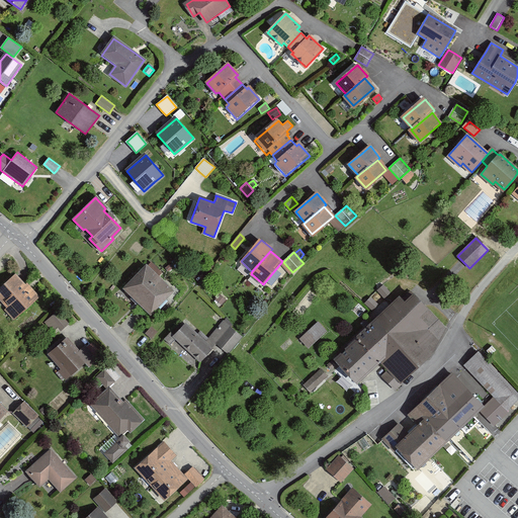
[(147,266),(124,288),(138,301),(144,308),(151,314),(172,292),(147,266)]
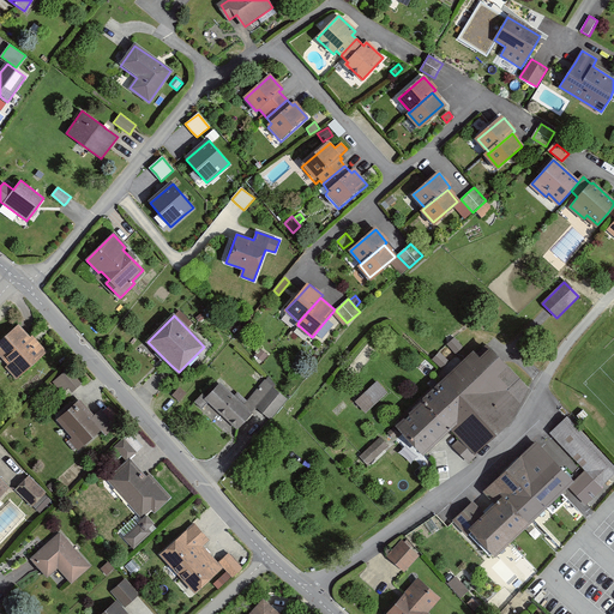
[(18,325),(0,342),(0,353),(5,359),(11,365),(7,368),(17,379),(46,351),(37,342),(35,339),(34,338),(31,336),(30,337),(29,336),(24,332),(18,325)]
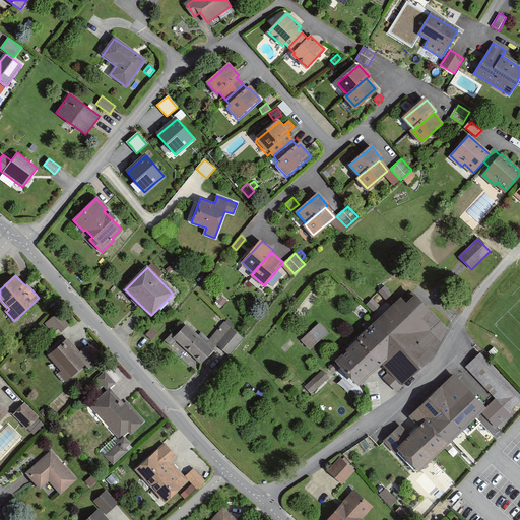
[(402,300),(336,362),(358,384),(380,363),(390,373),(384,379),(396,391),(434,356),(447,330),(446,329),(423,304),(411,293),(403,301),(402,300)]
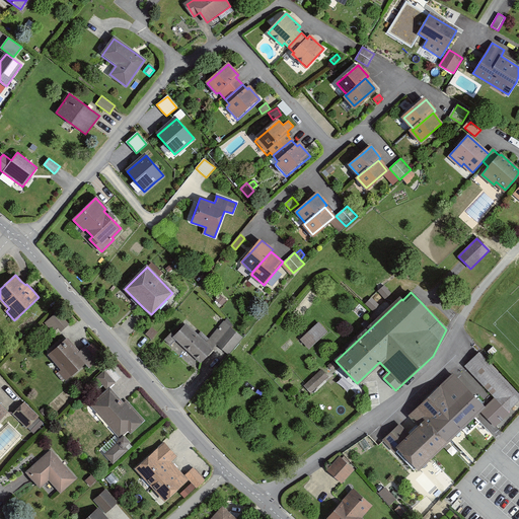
[(226,300),(219,295),(215,300),(222,306),(226,300)]
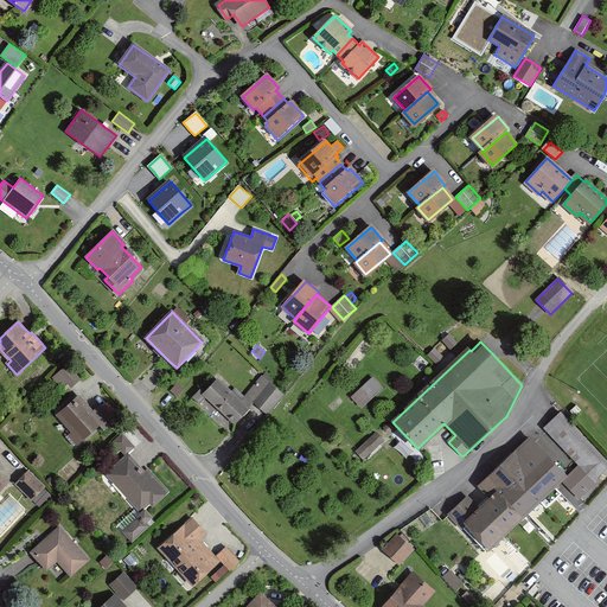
[(53,378),(62,387),(66,382),(71,388),(75,385),(78,382),(65,366),(53,378)]
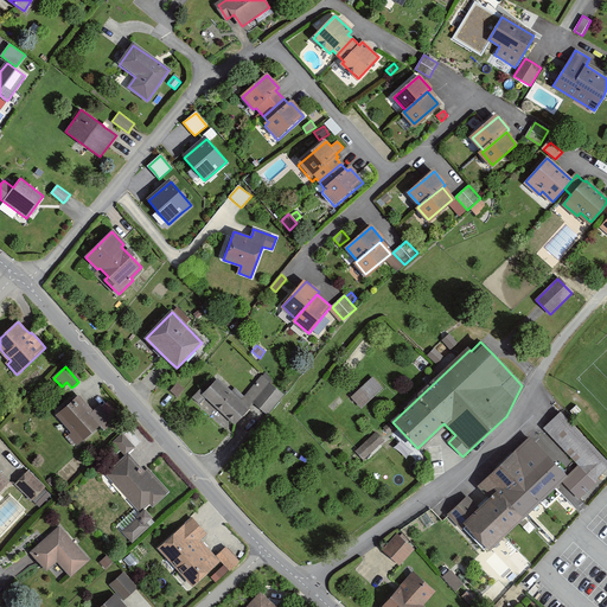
[(262,375),(240,400),(249,408),(255,401),(262,408),(268,413),(283,395),(262,375)]
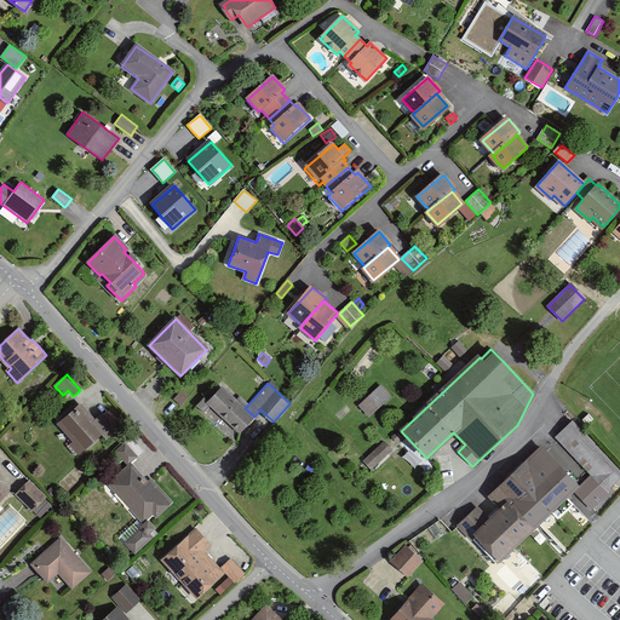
[(390,397),(380,385),(360,406),(369,417),(390,397)]
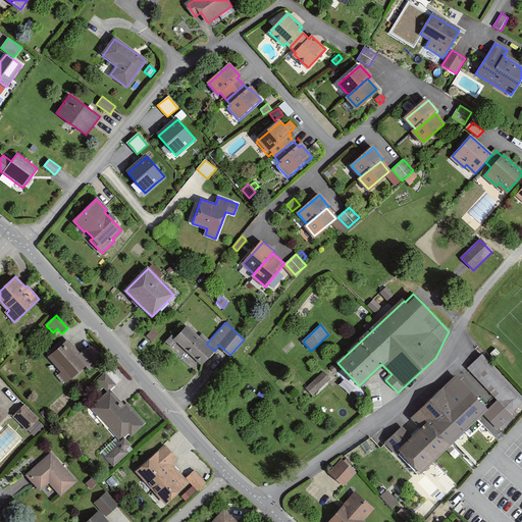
[(188,325),(175,338),(178,341),(202,364),(214,351),(206,344),(188,325)]
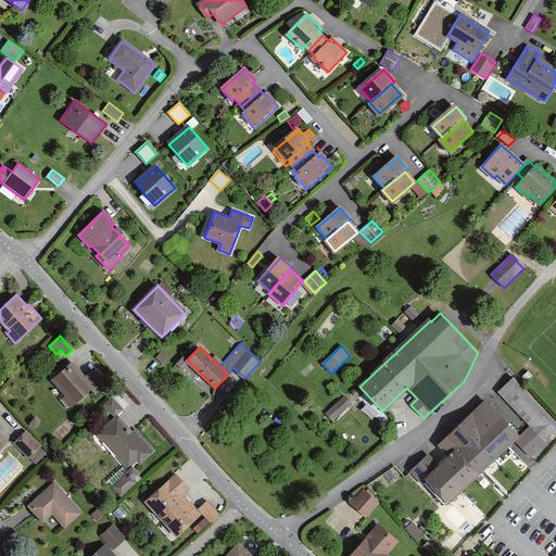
[(169,356),(162,351),(155,358),(163,364),(169,356)]
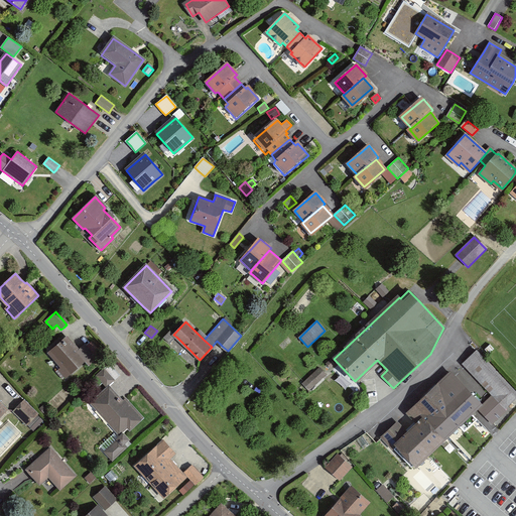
[(176,337),(173,335),(170,332),(164,338),(170,344),(176,337)]
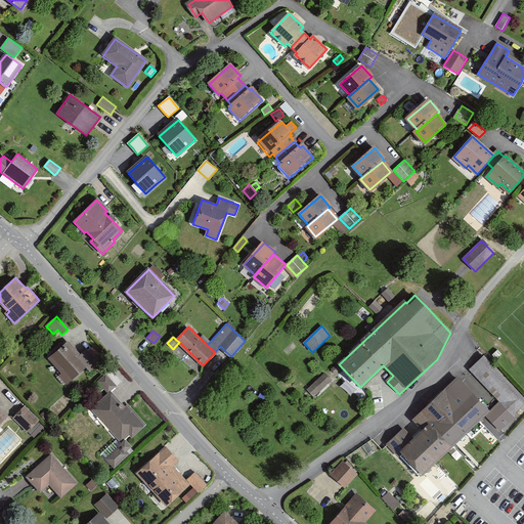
[(78,356),(67,343),(49,357),(63,374),(60,377),(67,384),(87,366),(78,356)]
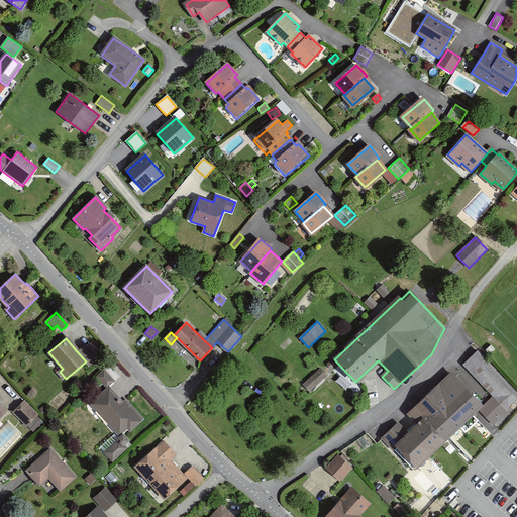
[(82,348),(77,351),(86,362),(89,366),(97,358),(85,344),(82,348)]
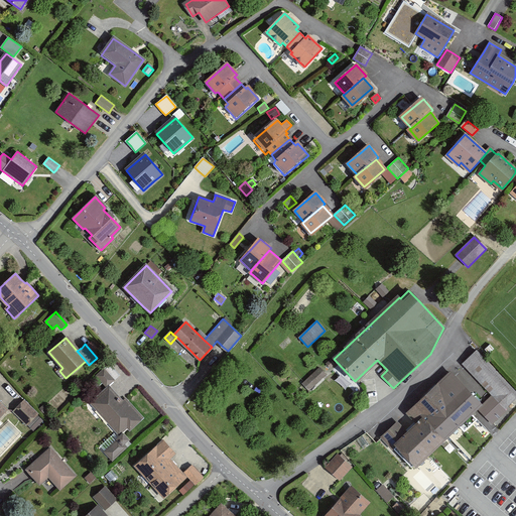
[(478,409),(491,423),(505,410),(506,408),(515,397),(515,391),(477,351),(463,364),(493,395),(478,409)]
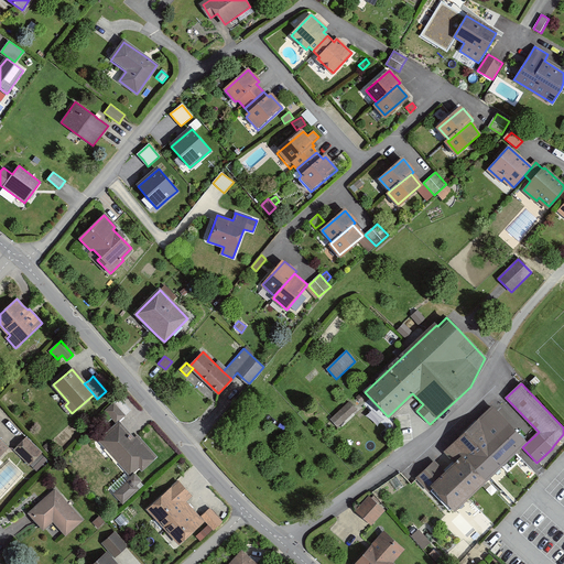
[(367,398),(362,392),(357,397),(361,403),(367,398)]
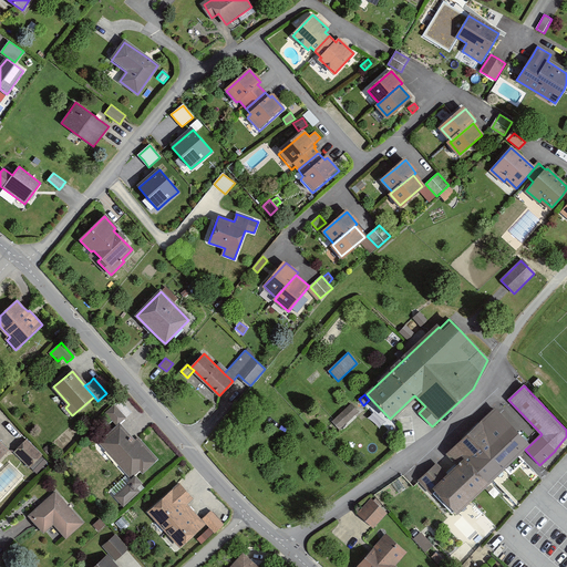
[(121,400),(115,405),(125,418),(132,412),(121,400)]
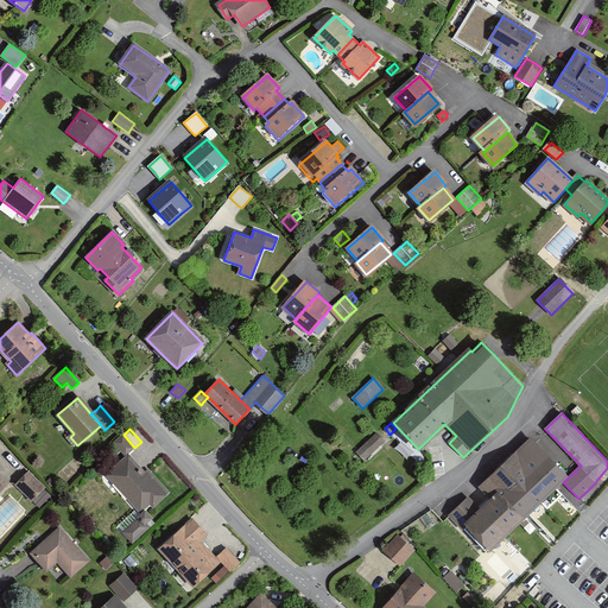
[(384,441),(375,432),(355,451),(363,460),(384,441)]
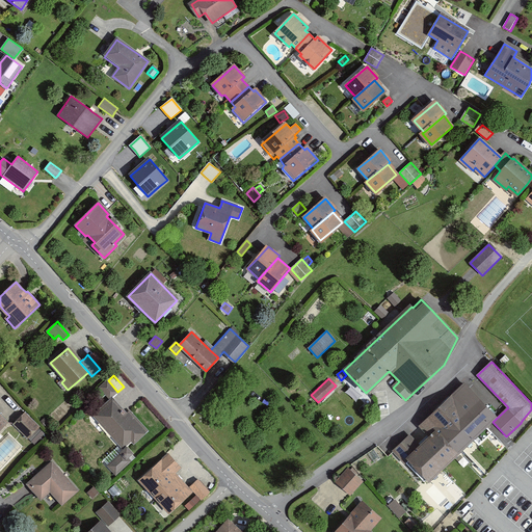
[(108,380),(100,387),(109,398),(117,392),(108,380)]
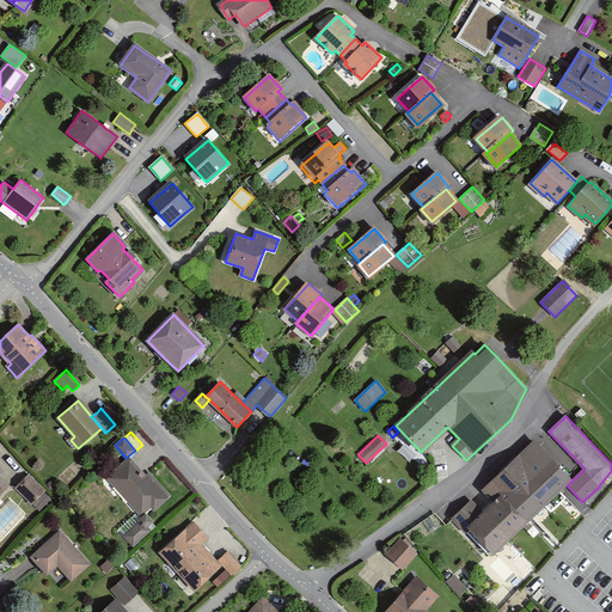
[(570,479),(536,442),(485,489),(495,500),(488,506),(482,512),(472,502),(452,521),(472,542),(473,540),(488,555),(490,551),(493,555),(527,522),(526,521),(570,479)]
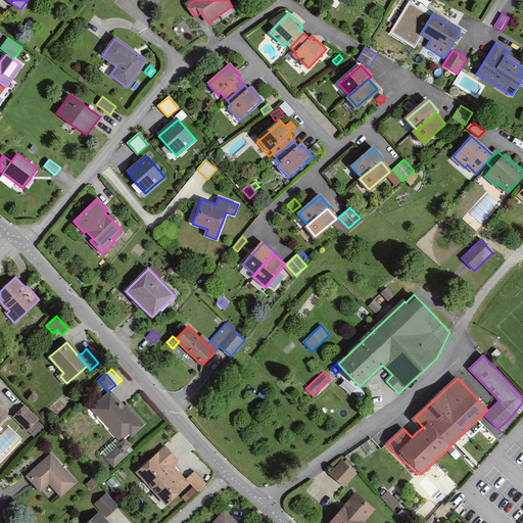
[(110,393),(93,408),(121,439),(129,432),(132,434),(143,424),(128,407),(125,410),(117,400),(110,393)]
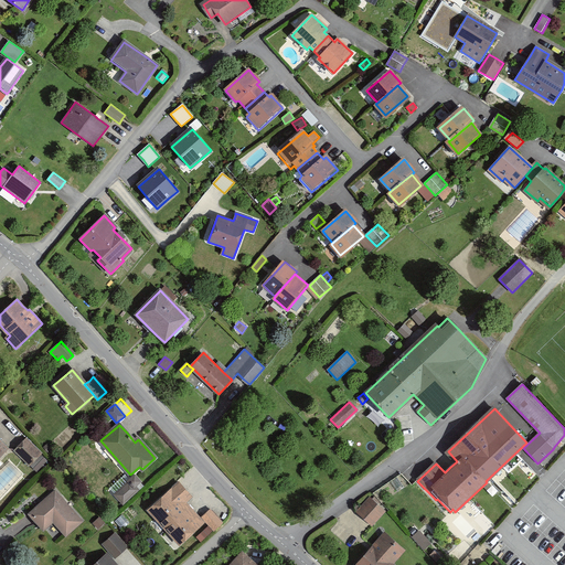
[(20,444),(13,450),(29,466),(30,465),(41,454),(42,454),(27,437),(20,444)]
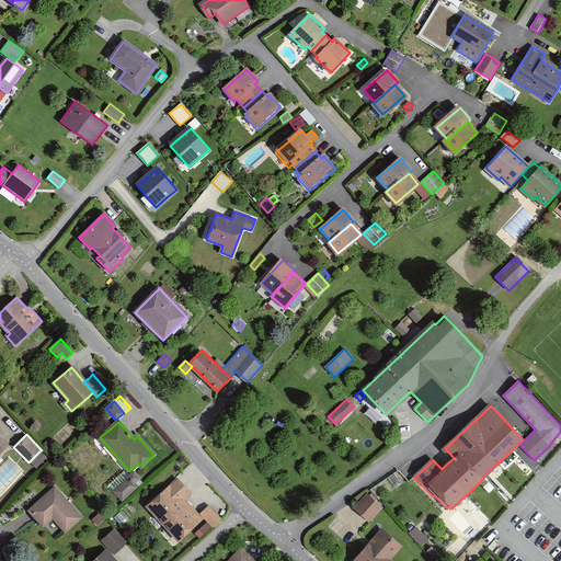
[(48,458),(41,450),(30,461),(30,462),(36,469),(48,458)]
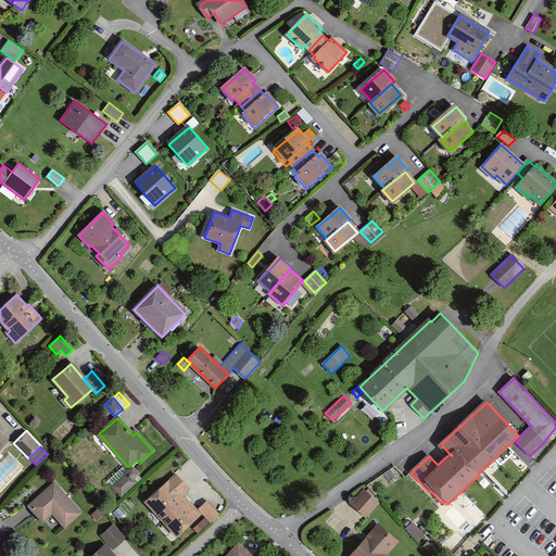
[(122,496),(142,476),(134,466),(113,487),(122,496)]
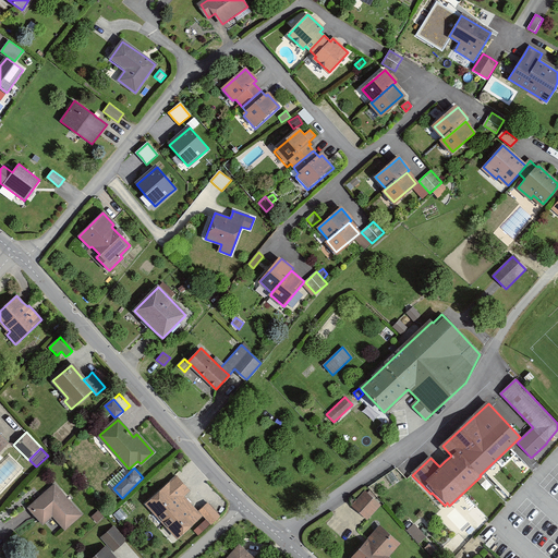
[(178,537),(202,517),(182,495),(187,490),(177,477),(147,504),(178,537)]
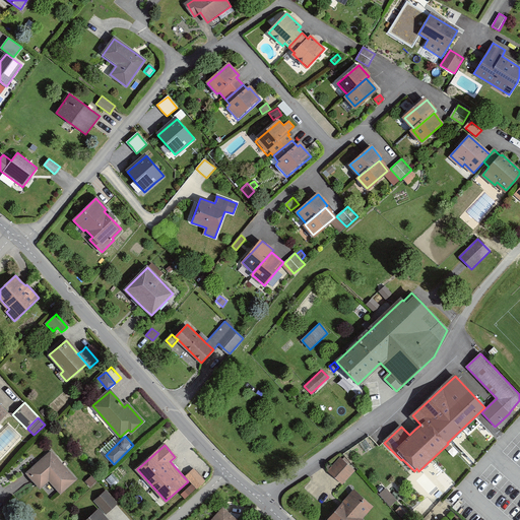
[(60,495),(77,480),(51,451),(26,473),(29,477),(34,481),(40,490),(42,488),(49,481),(60,494),(60,495)]
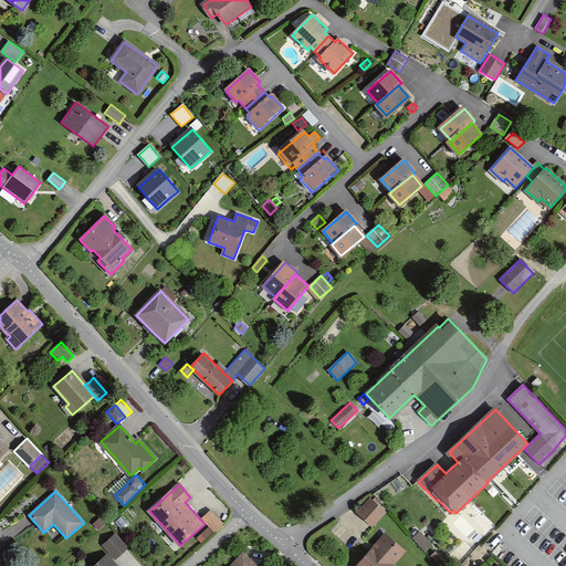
[(370,498),(357,514),(365,521),(370,525),(384,510),(370,498)]
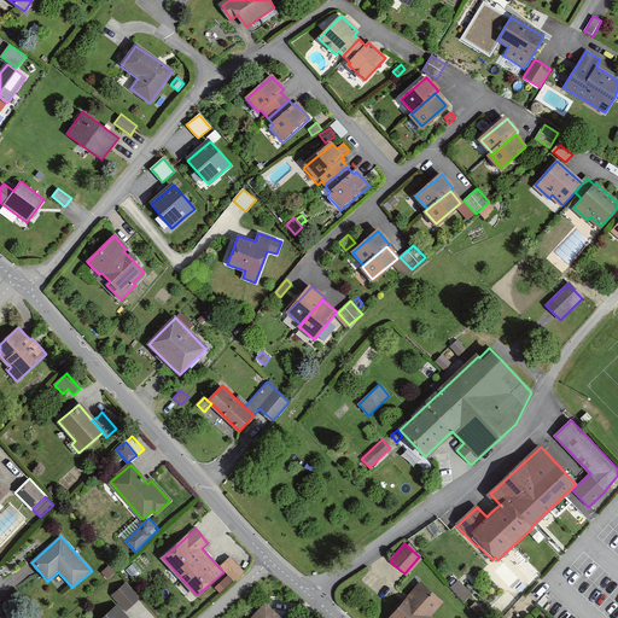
[(226,563),(221,566),(228,575),(233,581),(234,582),(244,572),(231,558),(226,563)]
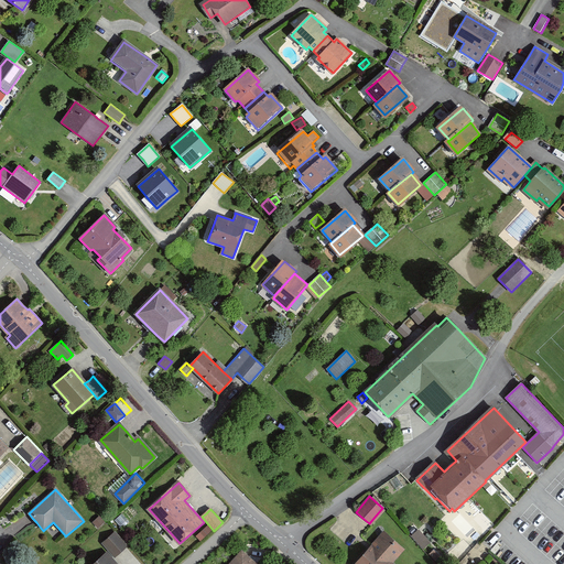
[(99,517),(93,522),(98,529),(105,522),(99,517)]
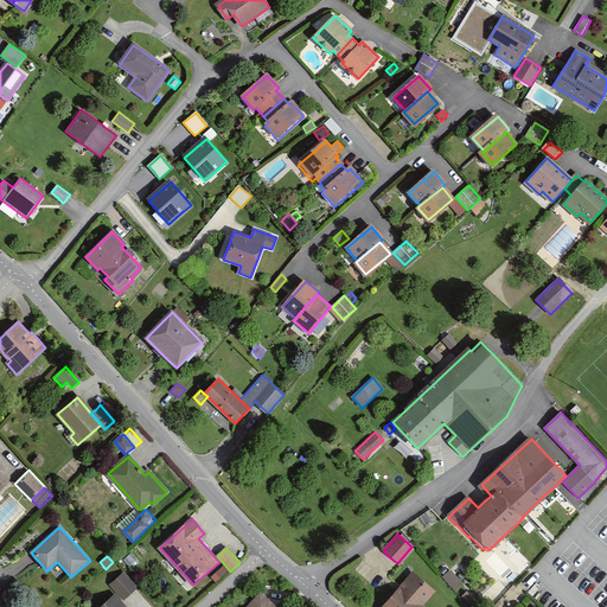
[(229,570),(224,564),(211,577),(216,583),(229,570)]
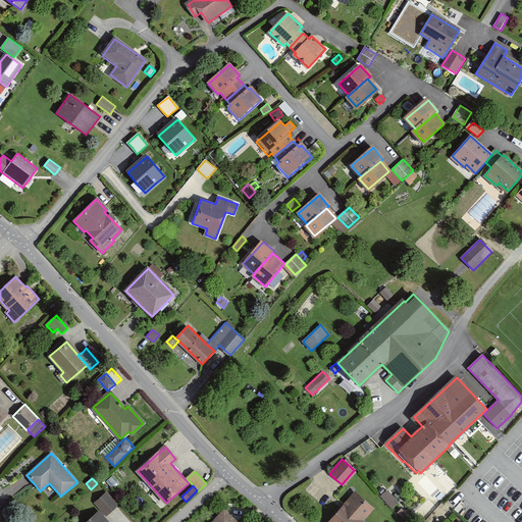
[(387,489),(381,496),(393,508),(400,503),(387,489)]
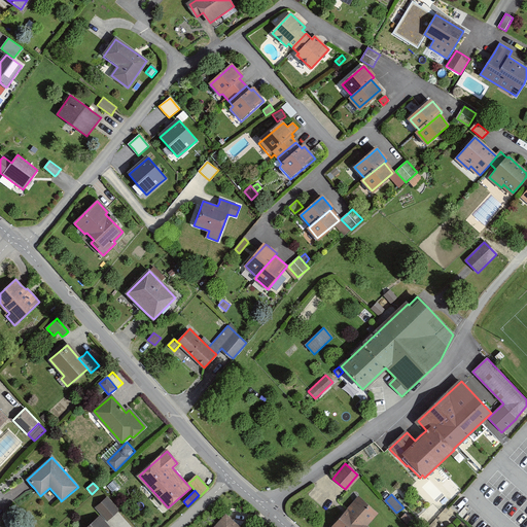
[(113,516),(119,511),(107,497),(107,498),(96,507),(102,515),(108,521),(113,516)]
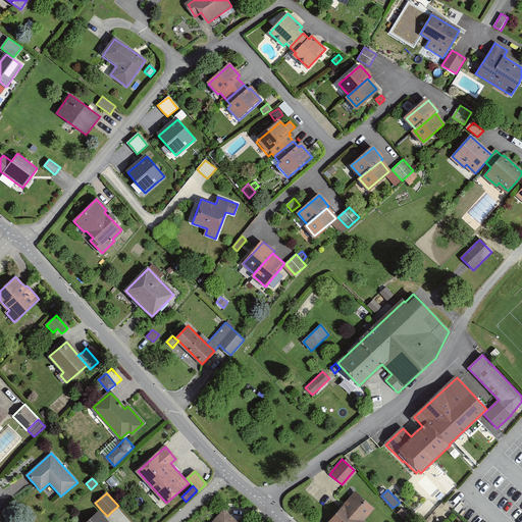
[(344,508),(329,521),(364,521),(363,521),(373,510),(356,494),(344,508)]
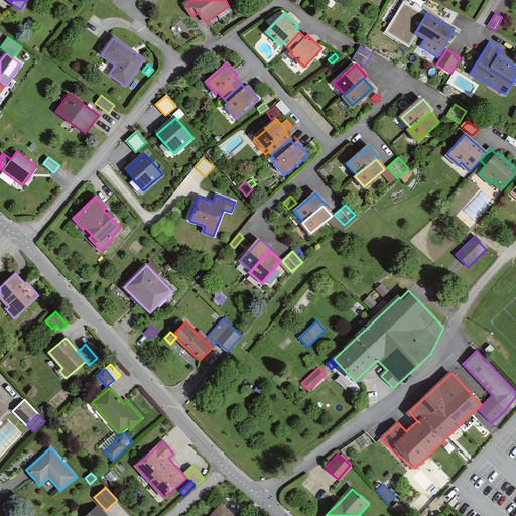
[(234,515),(222,505),(211,515),(234,515)]
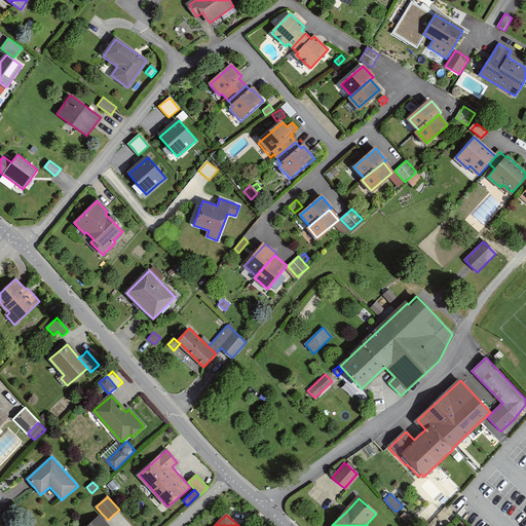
[(108,525),(100,516),(88,525),(108,525)]
